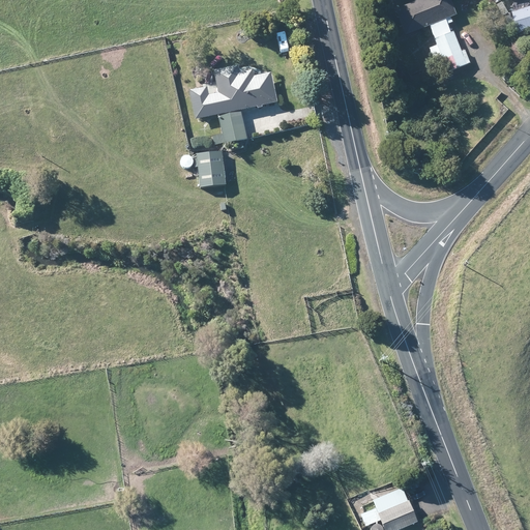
[(444,20),(452,16),(454,15),(448,0),(417,0),(393,10),(404,36),(428,26),(432,36),(433,38),(440,57),(432,60),(438,76),(468,63),(463,51),(460,52),(451,32),(449,32),(444,20)]
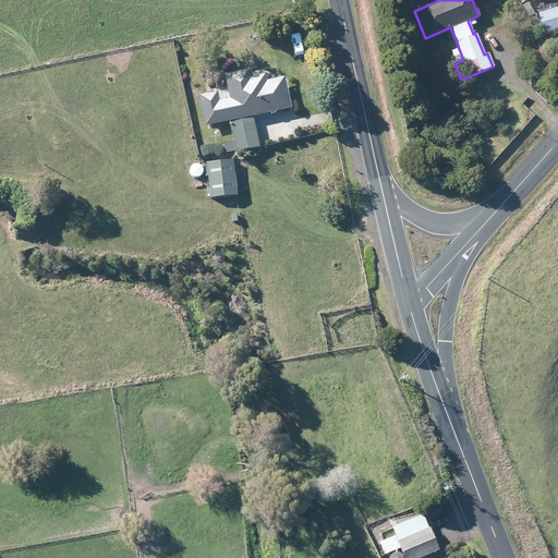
[(535,13),(529,2),(522,5),(530,17),(535,13)]
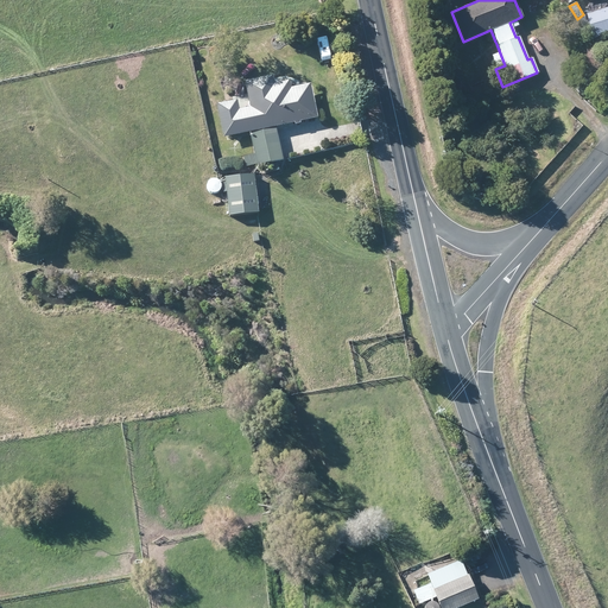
[(607,8),(587,16),(594,38),(607,33),(607,8)]
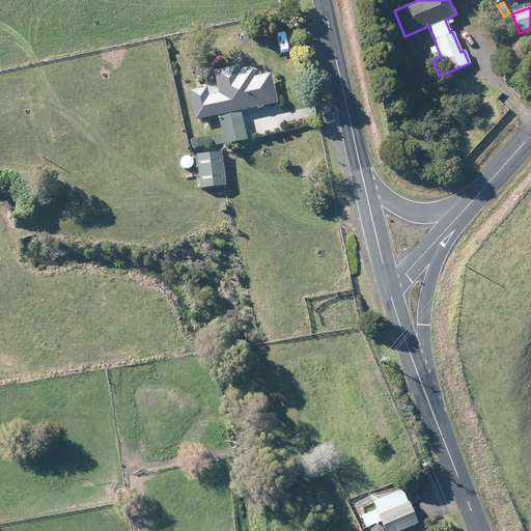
[(240,77),(238,71),(215,75),(219,96),(208,99),(207,90),(190,94),(196,122),(219,117),(225,146),(240,143),(247,142),(241,113),(276,106),(270,77),(255,80),(253,74),(240,77)]
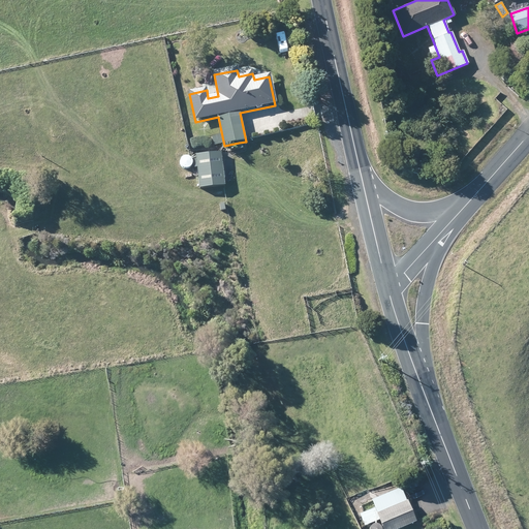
[(225,186),(220,153),(195,157),(200,190),(225,186)]
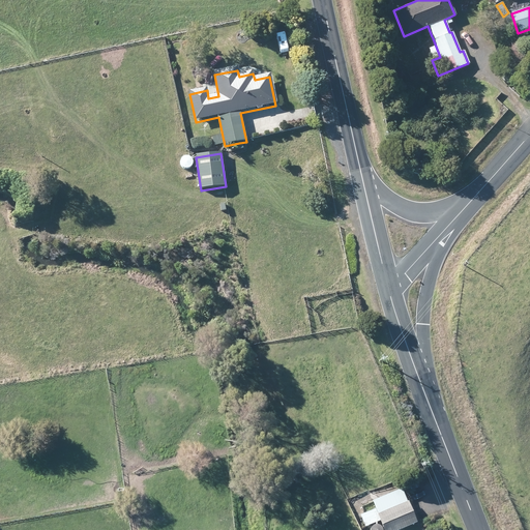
[(381,521),(384,529),(400,529),(417,523),(403,487),(372,499),(376,509),(360,516),(364,527),(381,521)]
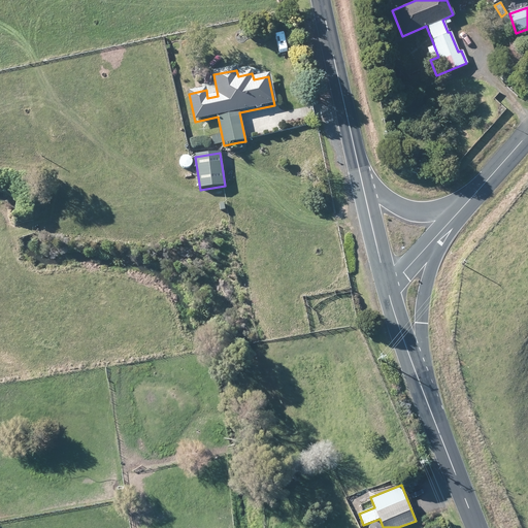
All buildings are outlined.
